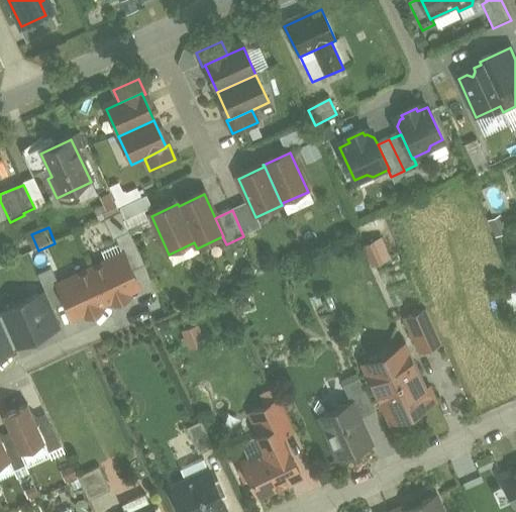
[(129,234),(116,240),(122,254),(136,247),(129,234)]
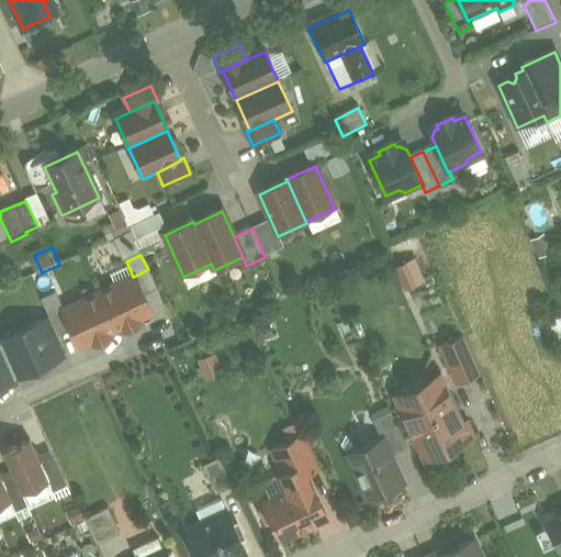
[(397,289),(421,285),(415,260),(392,266),(397,289)]
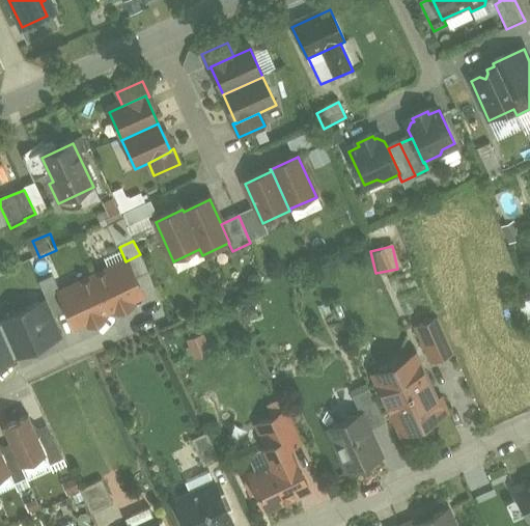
[(149,275),(140,254),(126,261),(128,267),(129,267),(136,281),(149,275)]
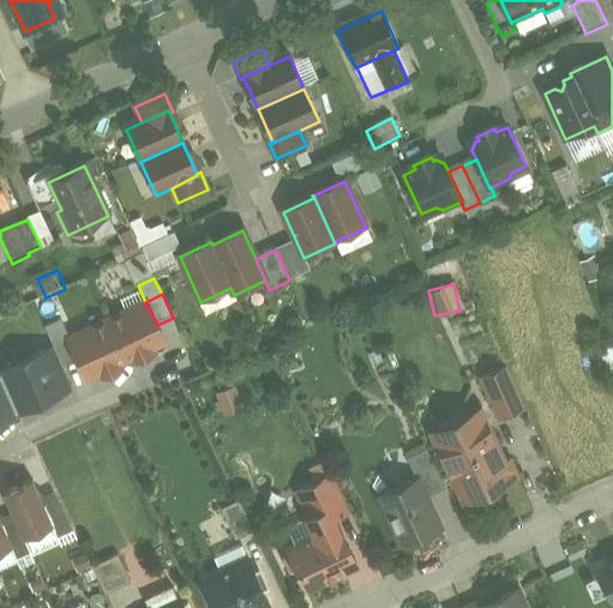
[(148,308),(132,315),(127,314),(108,323),(126,361),(133,359),(136,363),(155,355),(152,350),(166,344),(157,325),(149,308),(148,308)]
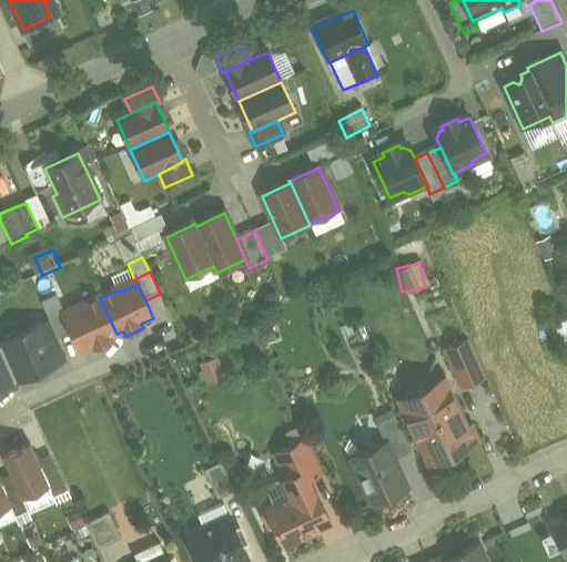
[(57,297),(42,304),(48,318),(63,310),(57,297)]
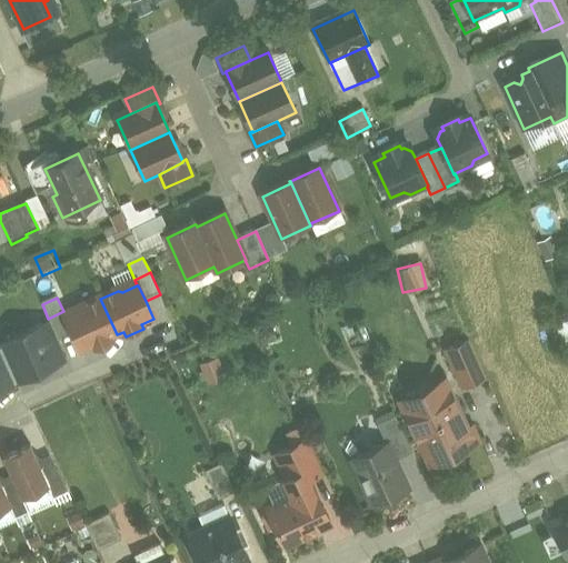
[(100,299),(82,307),(81,311),(67,318),(66,319),(72,334),(81,352),(93,345),(96,351),(113,343),(110,338),(117,334),(100,299)]
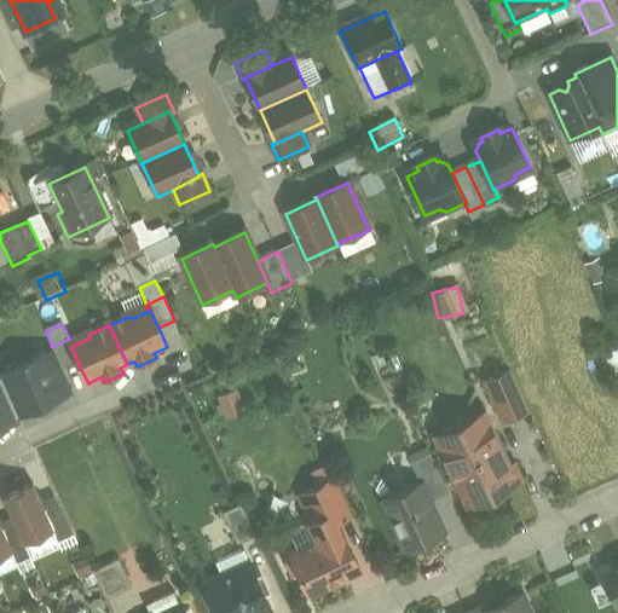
[(69,339),(52,347),(56,353),(64,371),(79,364),(71,347),(73,346),(69,339)]
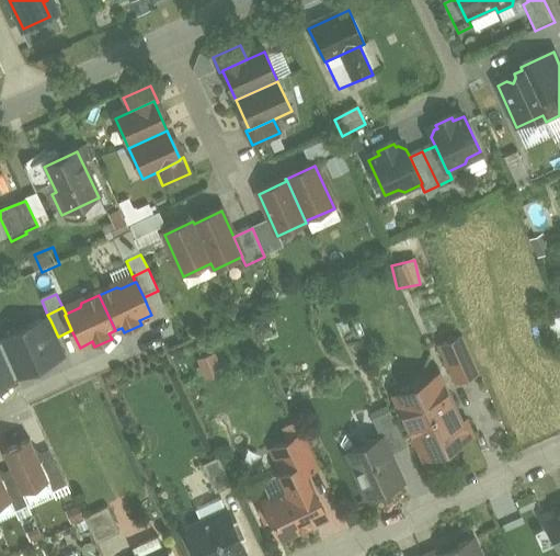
[(50,320),(33,327),(45,352),(61,344),(58,337),(50,320)]
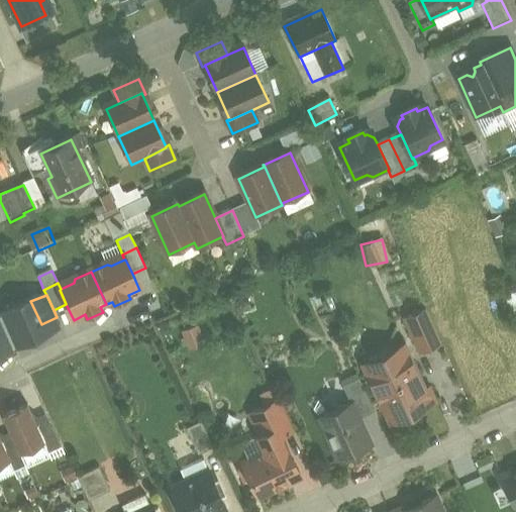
[(30,301),(0,315),(0,318),(1,318),(14,348),(15,348),(46,334),(41,324),(30,301)]
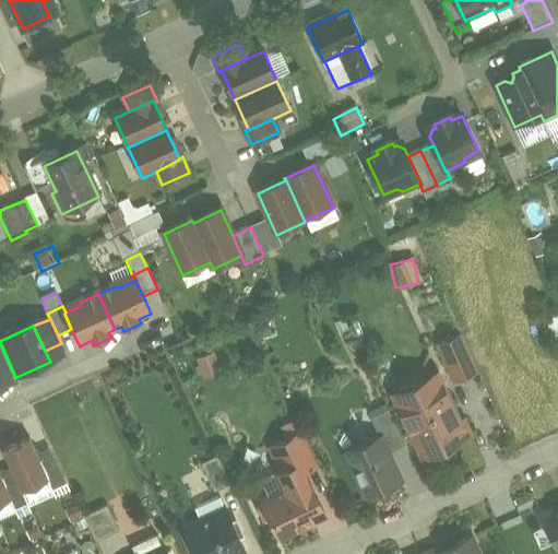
[(461,337),(439,346),(455,382),(477,373),(461,337)]
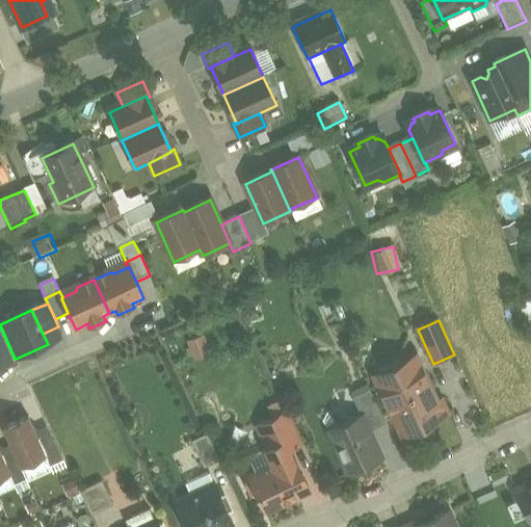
[(0,327),(0,368),(17,361),(16,359),(15,359),(1,327),(0,327)]
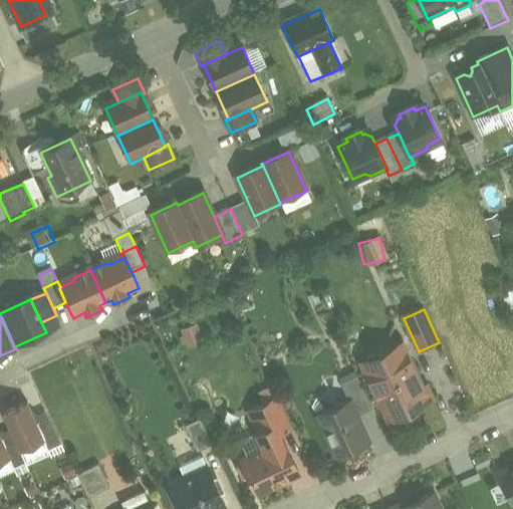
[(186,331),(193,349),(209,344),(203,325),(186,331)]
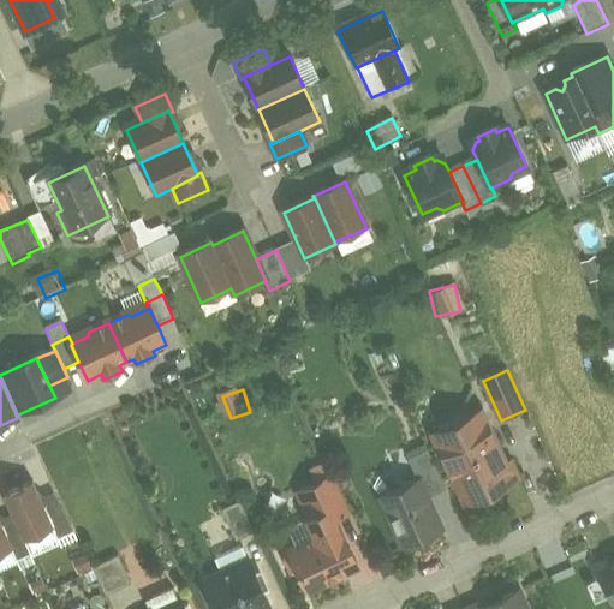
[(489,430),(441,453),(451,472),(455,470),(470,499),(469,499),(470,501),(519,478),(512,464),(507,466),(489,430)]
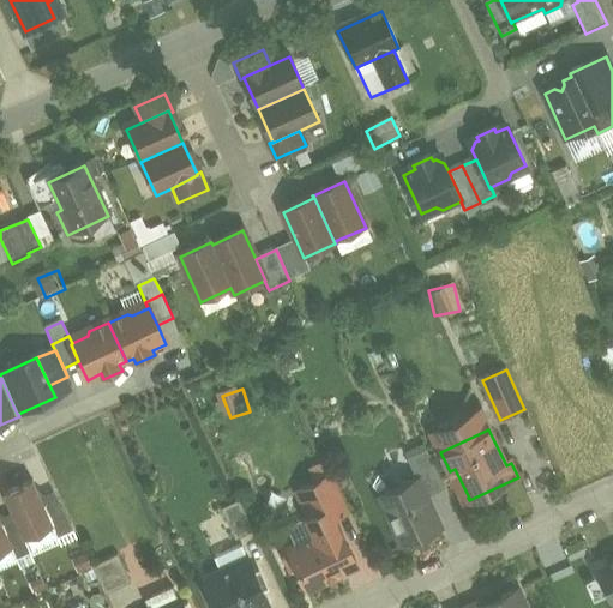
[(427,451),(408,461),(416,480),(418,480),(426,499),(445,491),(427,451)]
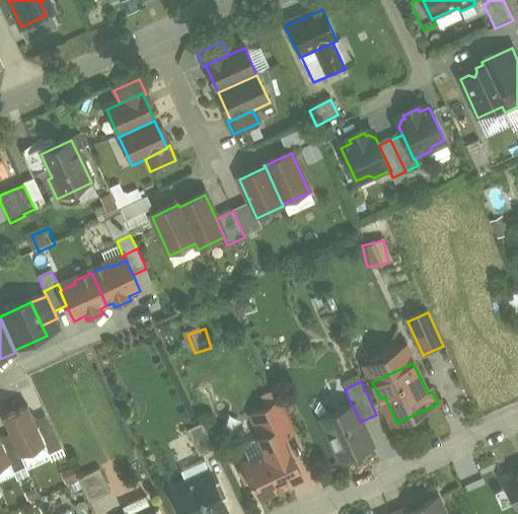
[(296,434),(281,402),(264,411),(279,442),(296,434)]
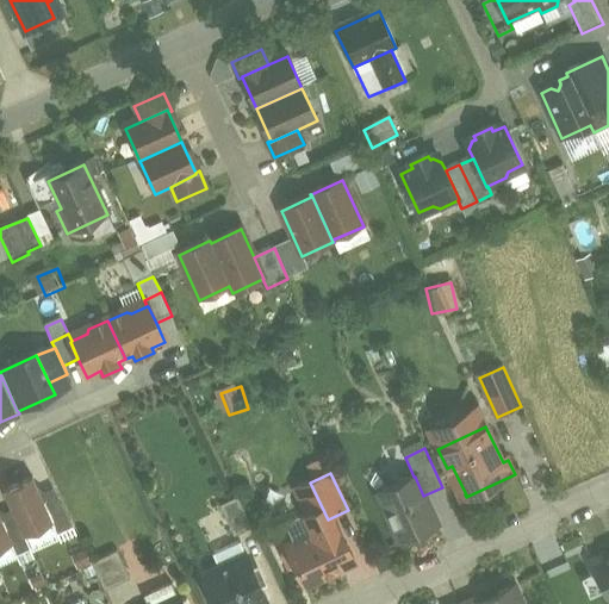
[(414,477),(378,493),(399,543),(437,527),(423,496),(415,477),(414,477)]
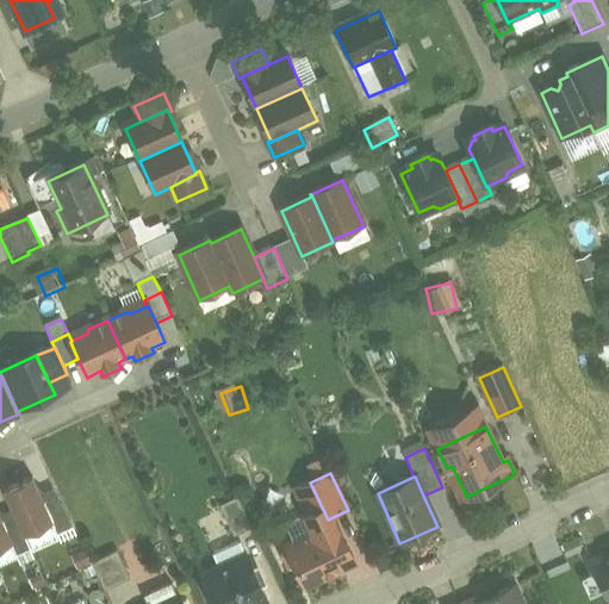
[(32,478),(4,491),(13,510),(24,535),(53,523),(41,497),(32,478)]
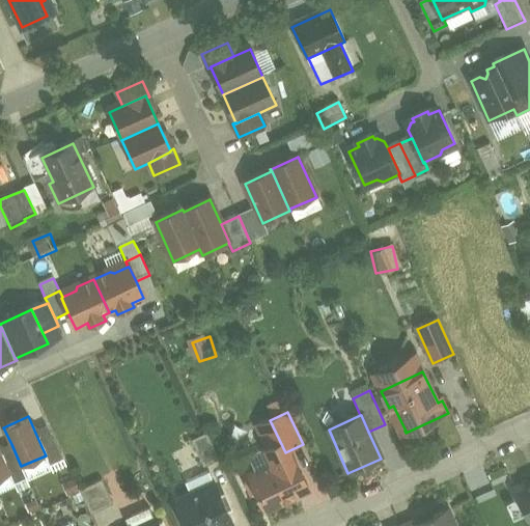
[(63,460),(48,426),(35,433),(46,455),(51,466),(63,460)]
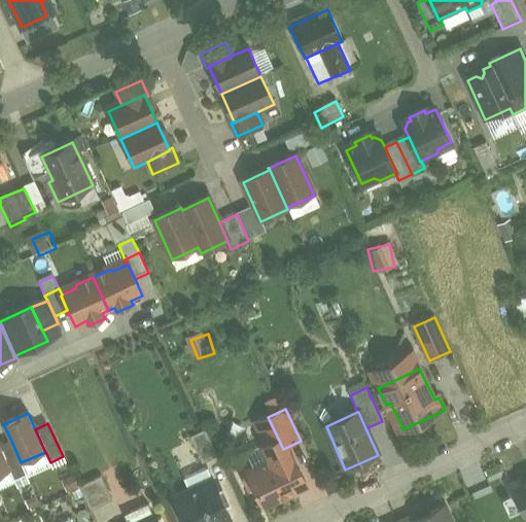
[(218,458),(208,436),(194,442),(205,464),(218,458)]
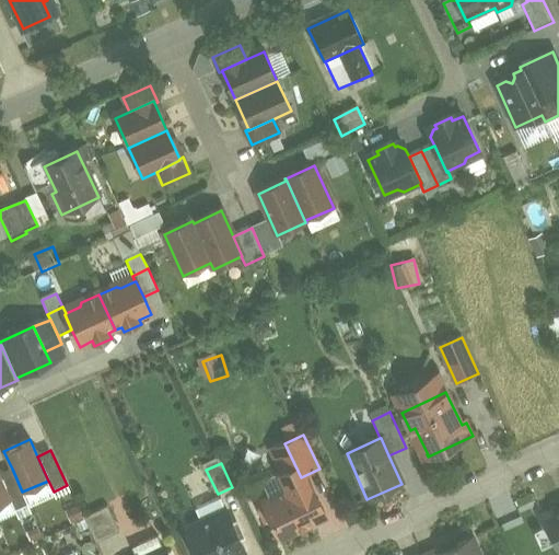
[(22,492),(12,469),(0,474),(0,475),(11,499),(11,500),(15,511),(28,506),(22,492)]
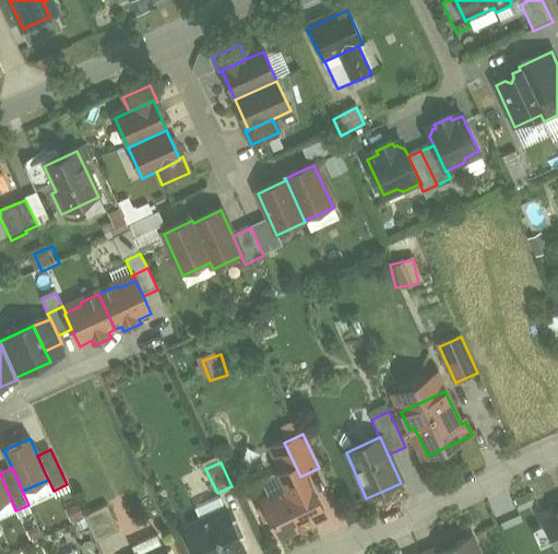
[(0,503),(11,499),(11,498),(0,474),(0,503)]
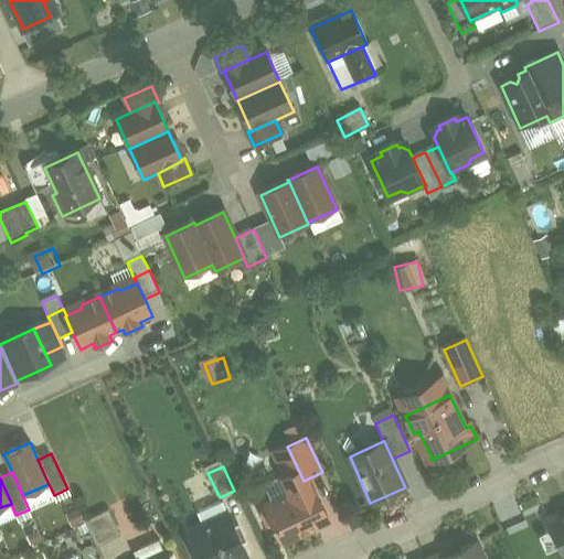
[(309,485),(266,506),(266,508),(263,515),(268,527),(276,527),(284,544),(312,530),(311,528),(329,520),(321,505),(319,506),(309,485)]
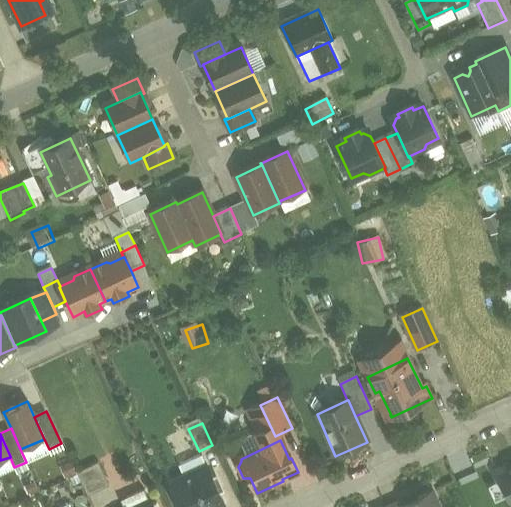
[(99,464),(77,474),(88,497),(110,487),(99,464)]
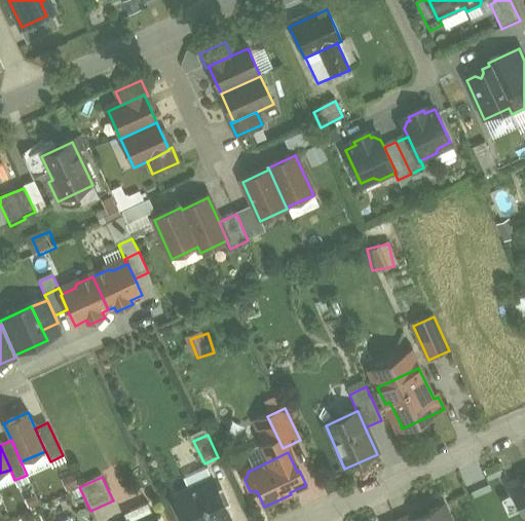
[(524,478),(510,485),(514,494),(503,498),(511,514),(521,510),(524,519),(524,478)]
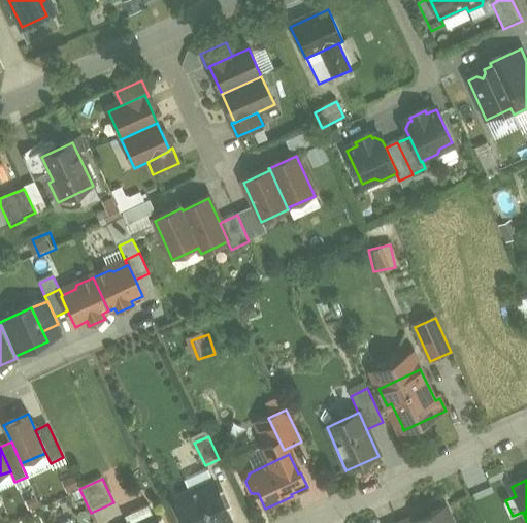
[(215,482),(172,500),(183,522),(230,522),(232,521),(215,482)]
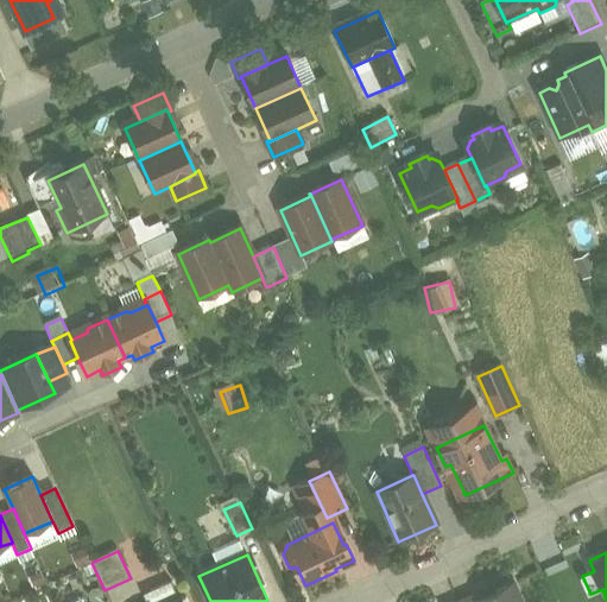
[(520,601),(513,585),(478,601),(476,599),(470,601),(520,601)]
